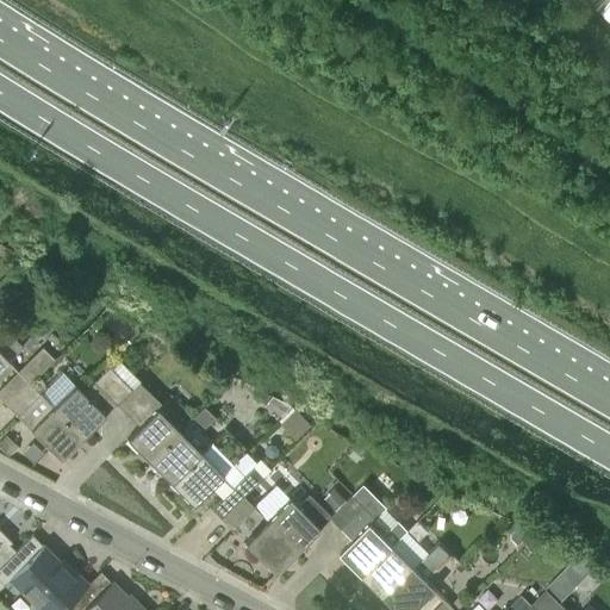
[(0,324),(0,366),(22,344),(1,324),(0,324)]
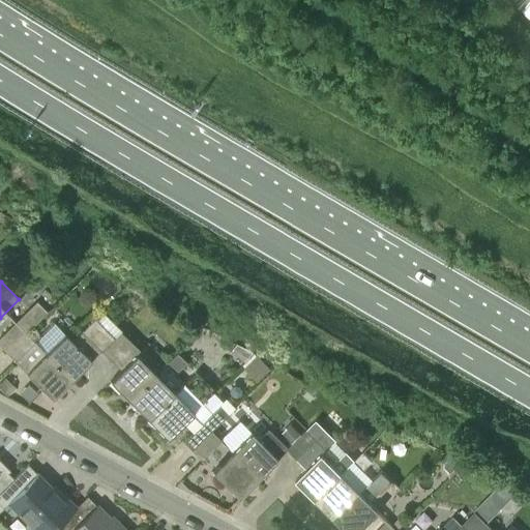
[(0,345),(6,351),(25,332),(46,311),(36,301),(0,336),(0,345)]
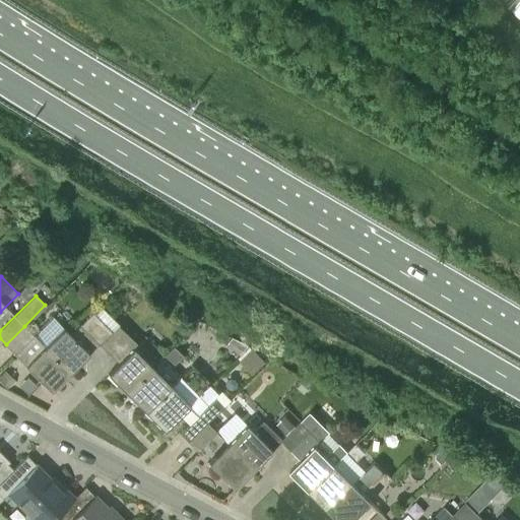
[(52,316),(34,333),(69,373),(99,342),(118,324),(102,306),(93,313),(92,312),(70,334),(52,316)]
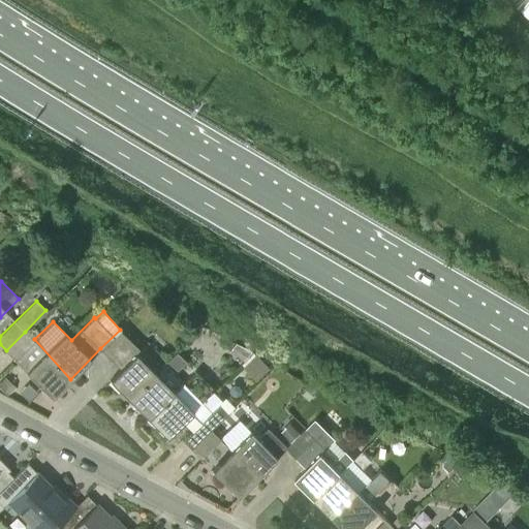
[(110,359),(129,339),(120,330),(100,348),(110,359)]
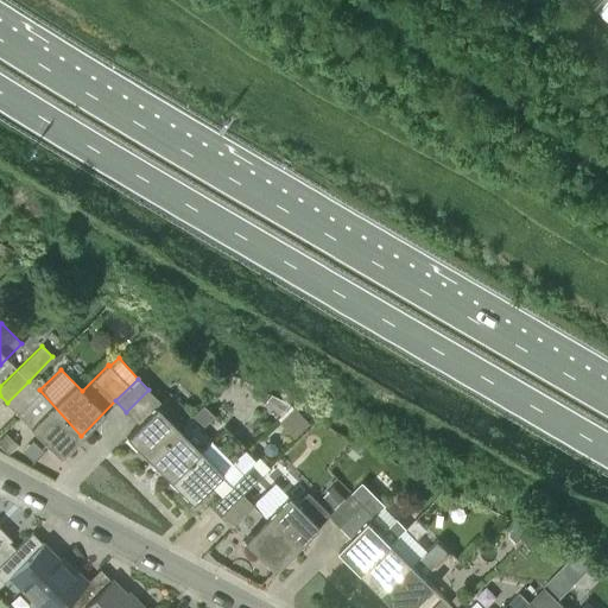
[(29,381),(7,403),(17,413),(38,391),(29,381)]
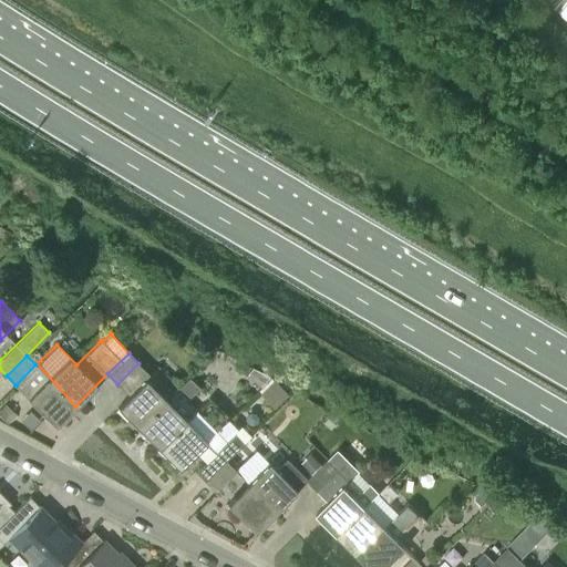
[(55,426),(75,406),(37,363),(35,364),(16,385),(55,426)]
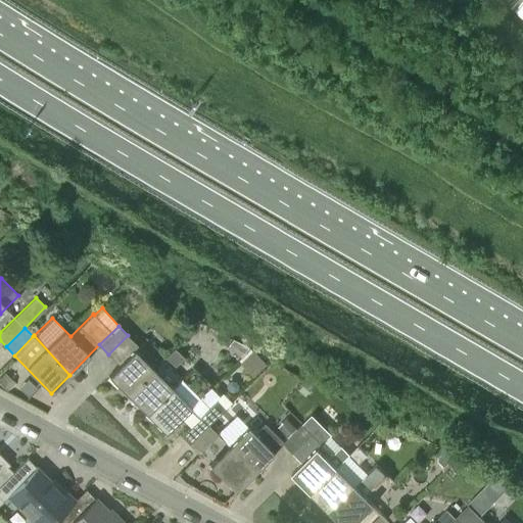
[(128,393),(152,369),(134,350),(138,346),(128,335),(108,354),(120,365),(109,375),(128,393)]
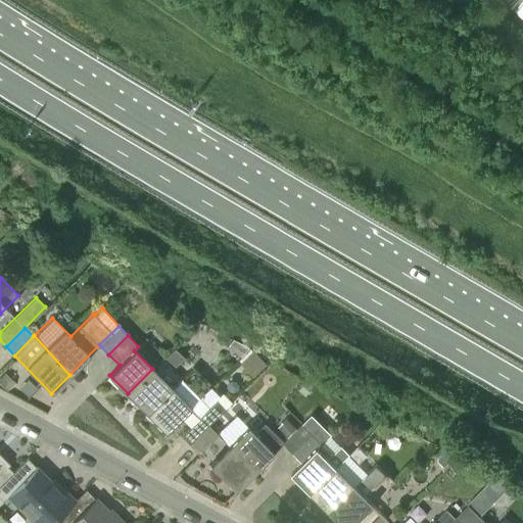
[(175,367),(184,358),(175,347),(164,357),(175,367)]
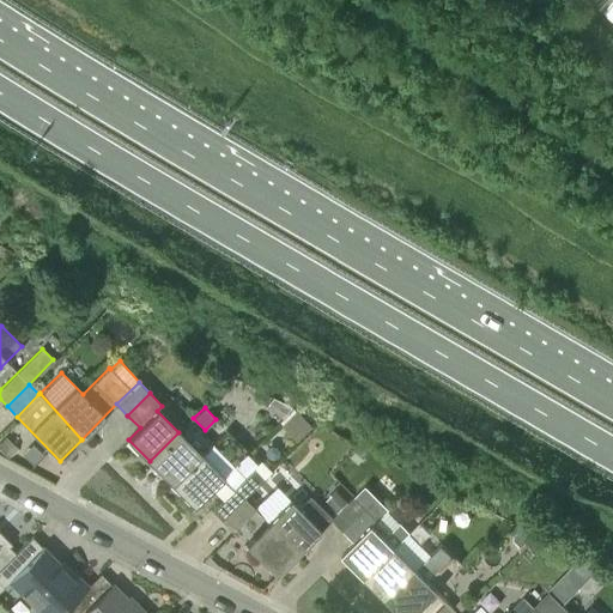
[(171,483),(200,454),(178,432),(150,461),(171,483)]
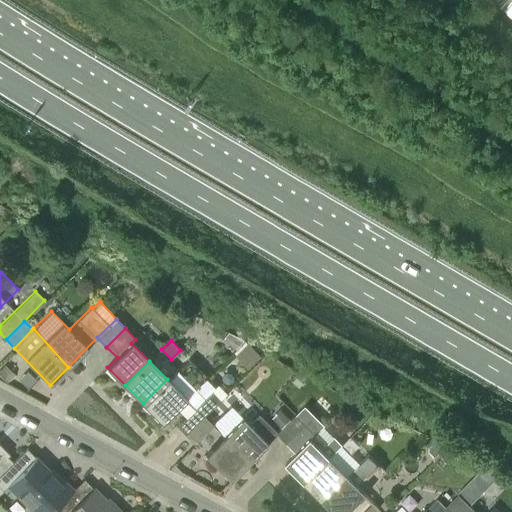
[(15,375),(5,364),(0,368),(0,375),(7,382),(15,375)]
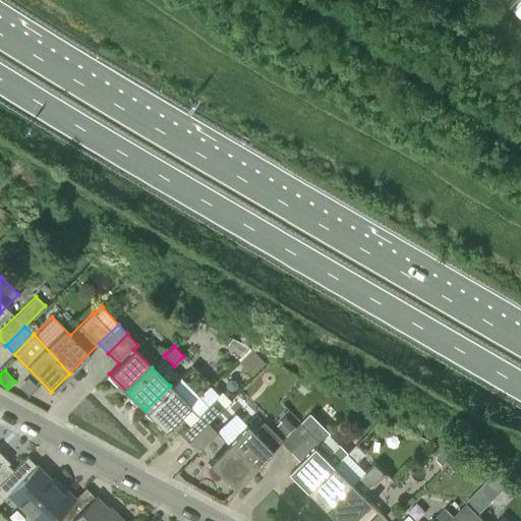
[(165,429),(189,404),(198,413),(207,405),(179,378),(171,386),(170,386),(146,410),(165,429)]
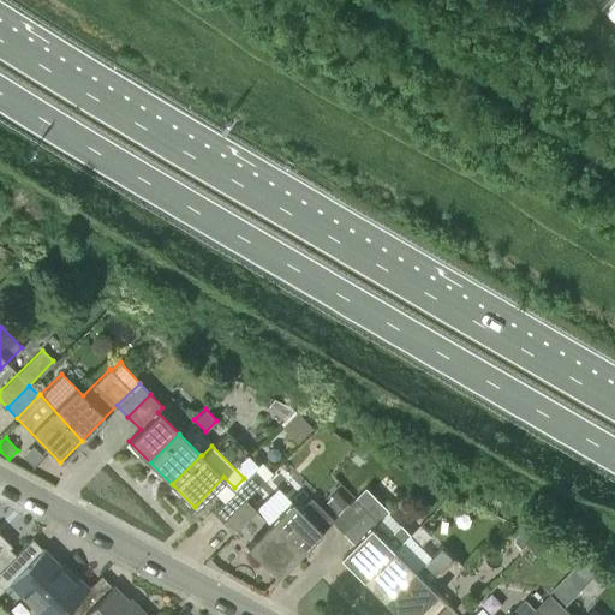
[(360,446),(350,457),(358,464),(368,453),(360,446)]
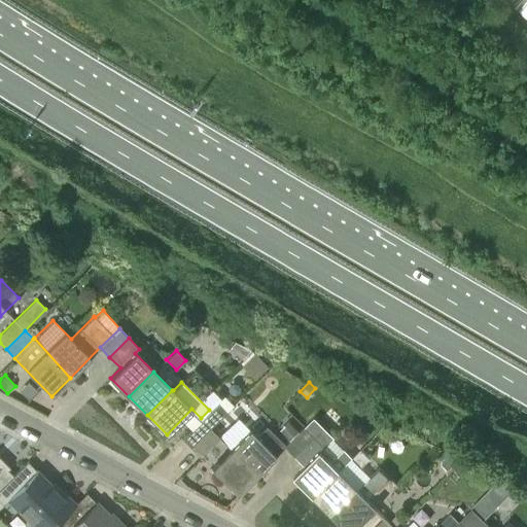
[(190,447),(209,428),(226,411),(217,401),(209,410),(201,418),(181,437),(190,447)]
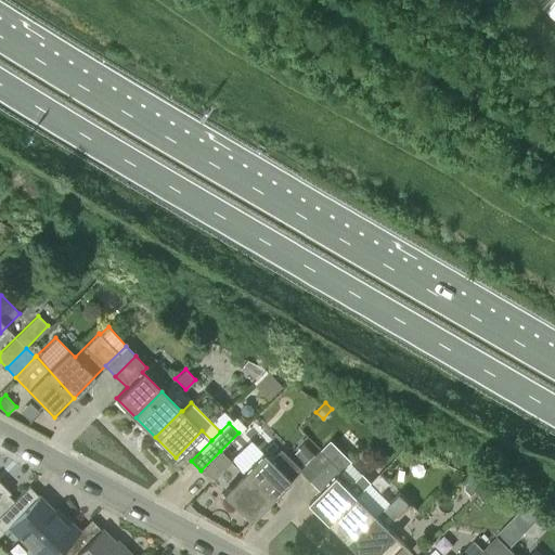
[(370,482),(372,480),(362,472),(353,481),(341,470),(352,461),(331,440),(321,450),(331,460),(310,480),(321,491),(310,503),(330,523),(357,495),(358,495),(370,482)]
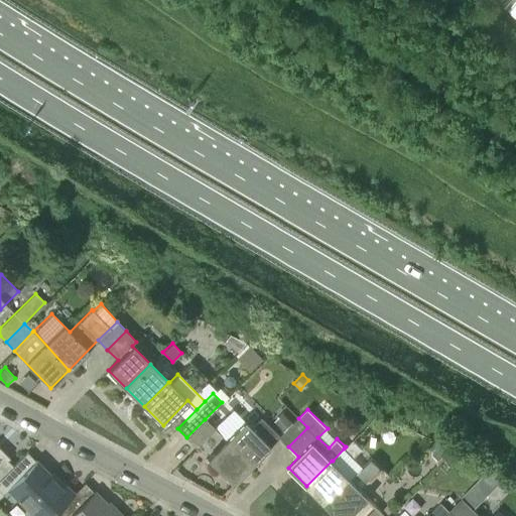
[(284,411),(273,422),(283,432),(294,421),(284,411)]
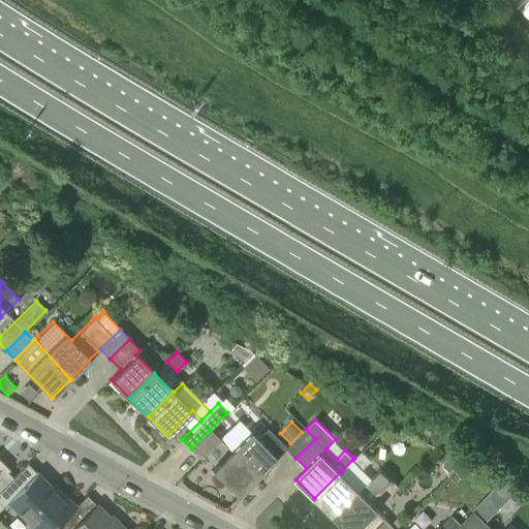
[(256,477),(285,447),(286,446),(267,428),(256,438),(250,432),(230,452),(256,477)]
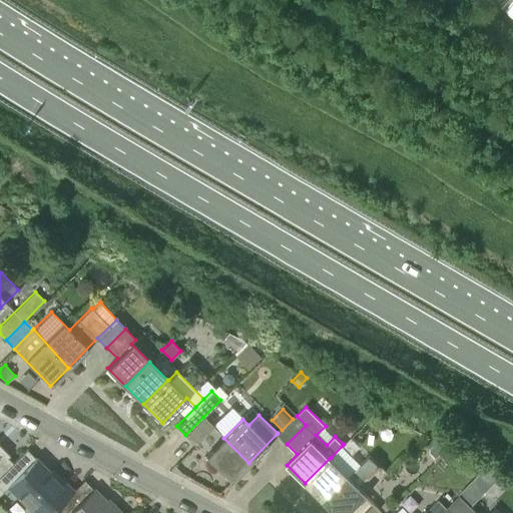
[(306,425),(297,416),(296,416),(293,419),(282,430),(279,434),(278,433),(277,434),(287,444),(306,425)]
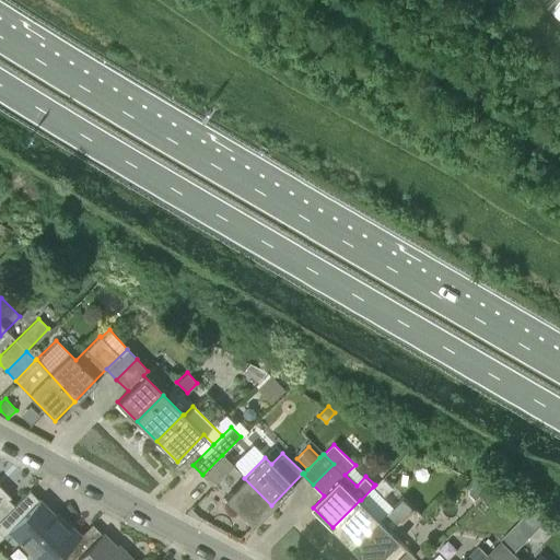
[(222,455),(202,475),(212,486),(232,465),(222,455)]
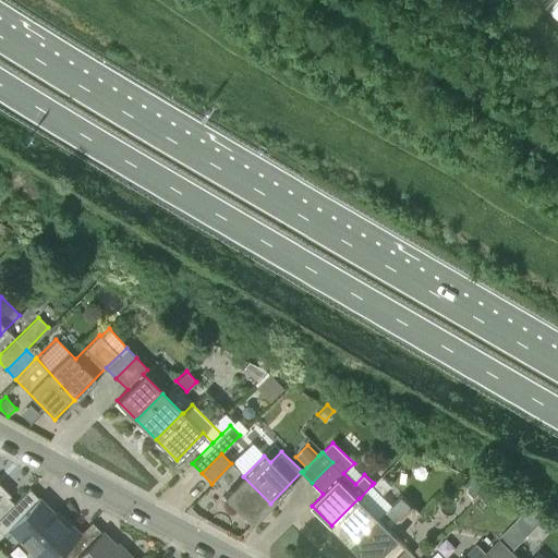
[(383,495),(392,485),(381,475),(374,483),(372,485),(383,495)]
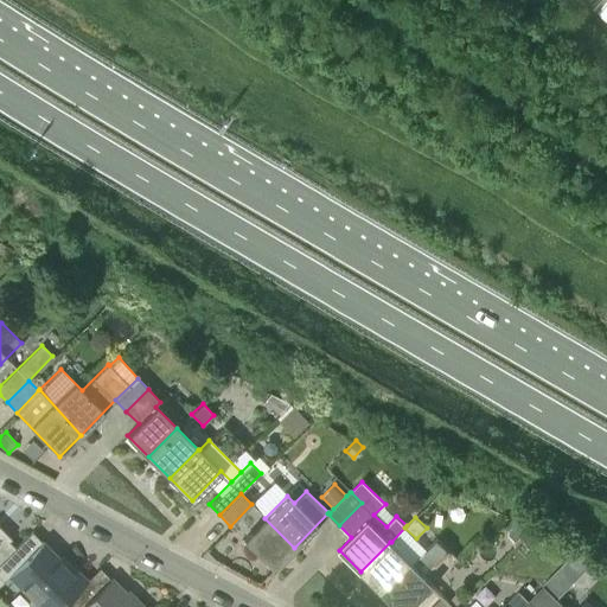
[(273,569),(294,548),(264,518),(243,540),(273,569)]
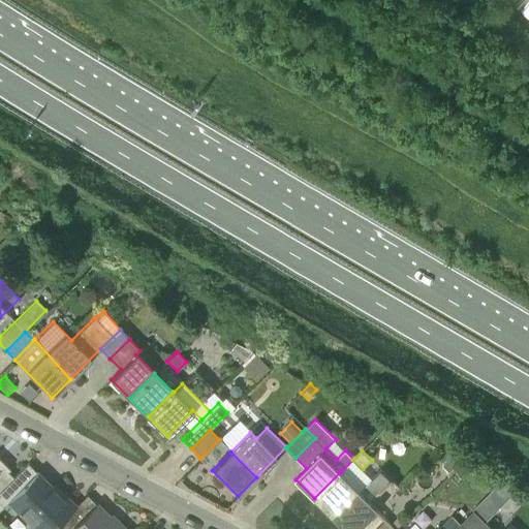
[(462,465),(448,453),(440,460),(439,467),(450,477),(462,465)]
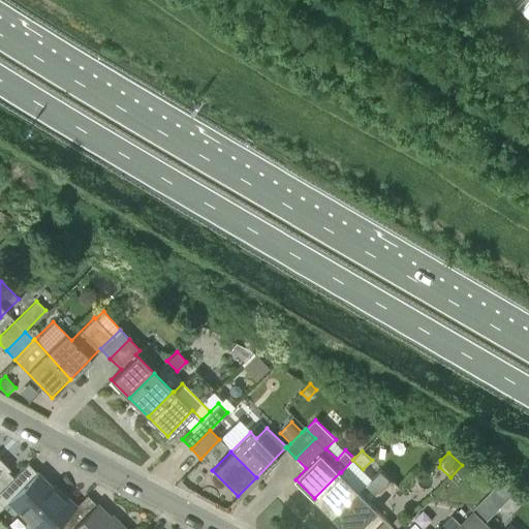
[(119,528),(87,495),(72,508),(27,463),(12,476),(0,490),(0,508),(8,501),(36,528),(119,528)]
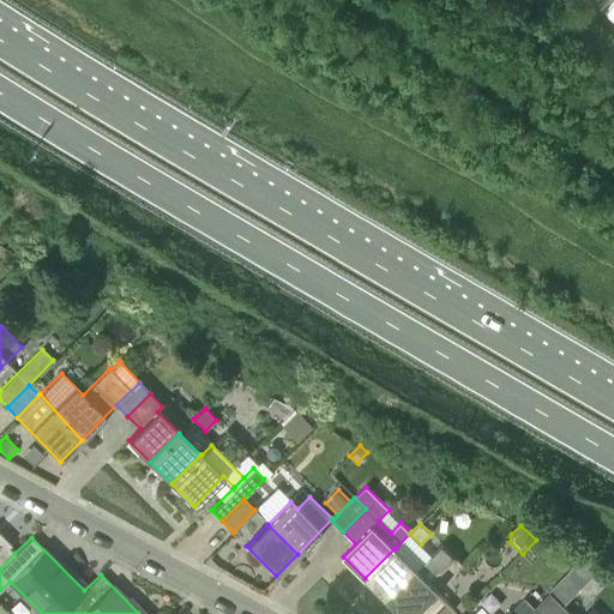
[(0,569),(14,553),(0,537),(0,569)]
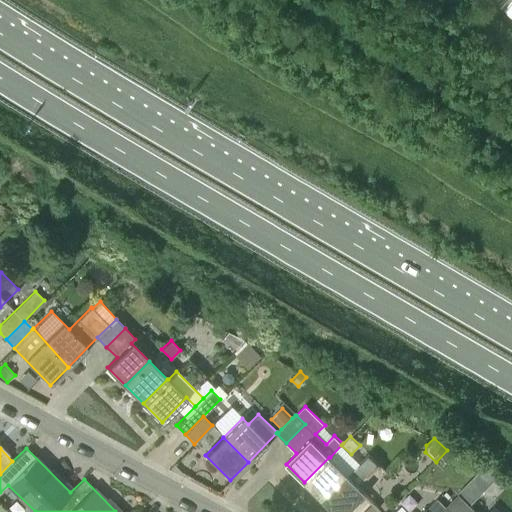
[(323,499),(347,475),(329,457),(304,482),(323,499)]
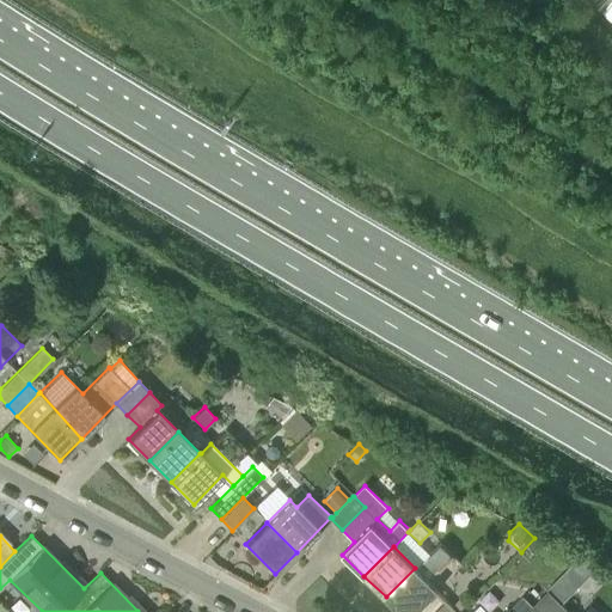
[(579,611),(611,579),(611,571),(605,565),(569,601),(579,611)]
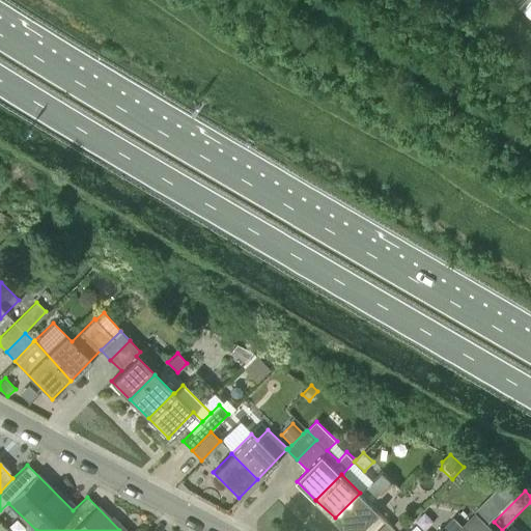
[(360,493),(335,518),(347,530),(360,530),(380,511),(361,492),(360,493)]
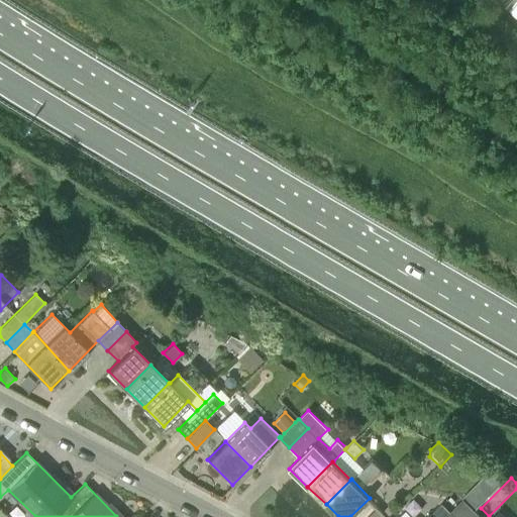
[(462,499),(471,507),(484,494),(475,486),(461,499),(462,499)]
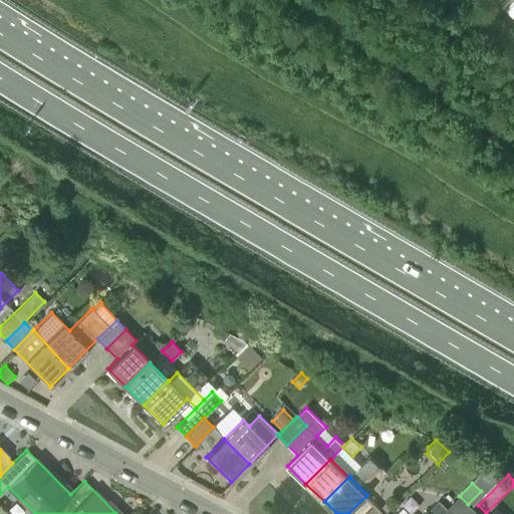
[(477,513),(460,496),(448,508),(453,513),(477,513)]
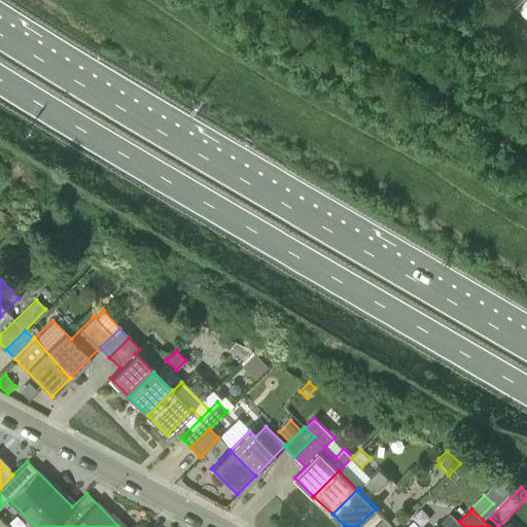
[(394,526),(403,518),(398,513),(388,522),(392,526),(394,526)]
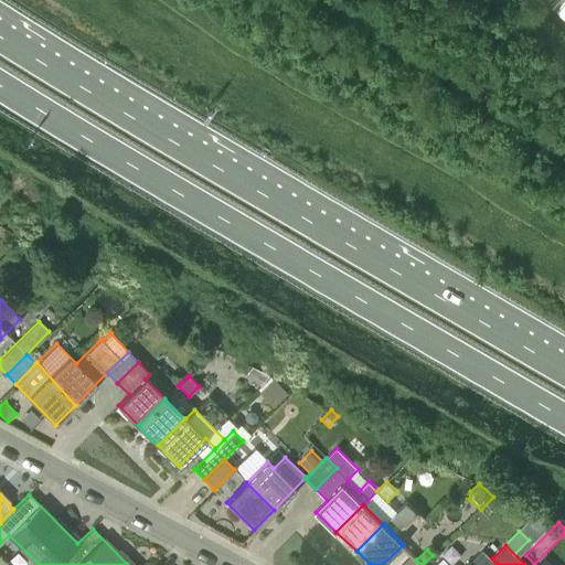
[(483,550),(477,556),(467,564),(498,564),(492,558),(483,550)]
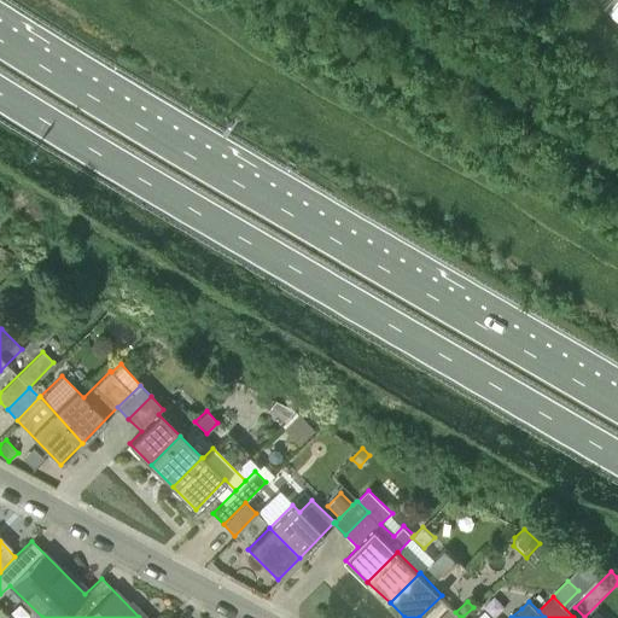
[(460,617),(455,612),(450,607),(438,617),(460,617)]
